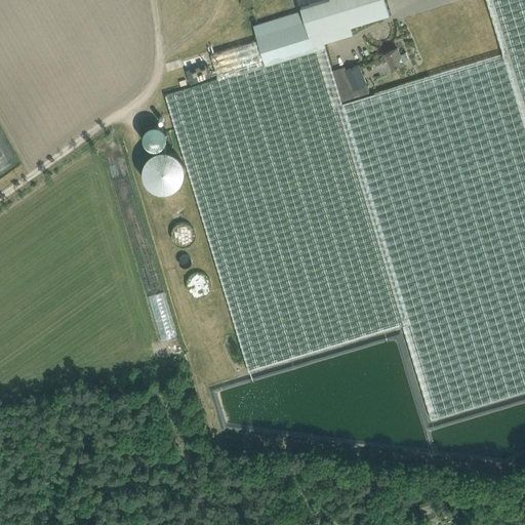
[(211,53),(218,79),(325,47),(324,42),(338,38),(326,0),(320,0),(300,5),(301,9),(253,24),(256,35),(257,39),(238,45),(211,53)]
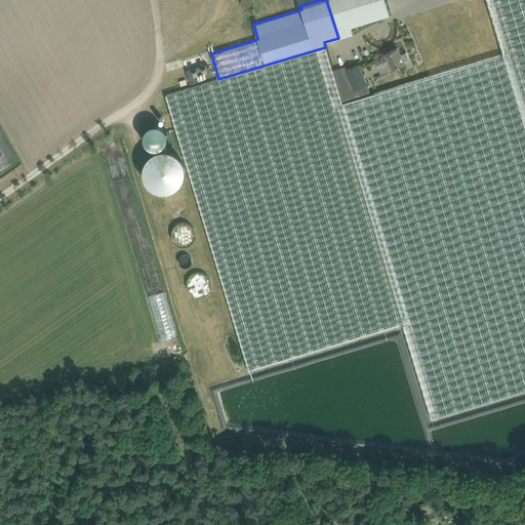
[(245,0),(247,9),(256,7),(254,0),(245,0)]
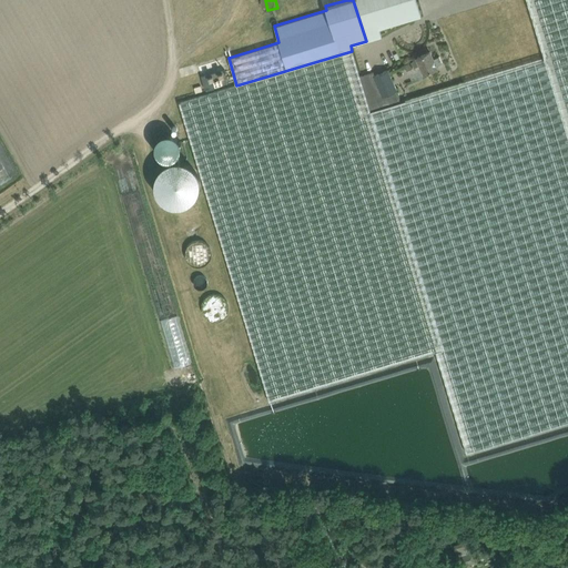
[(421,14),(416,0),(353,0),(366,41),(382,37),(378,28),(421,14)]
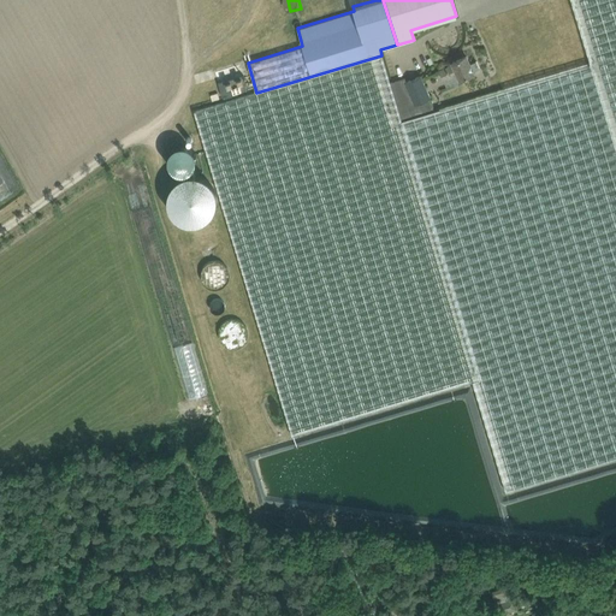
[(615,0),(572,0),(591,64),(615,147),(615,0)]
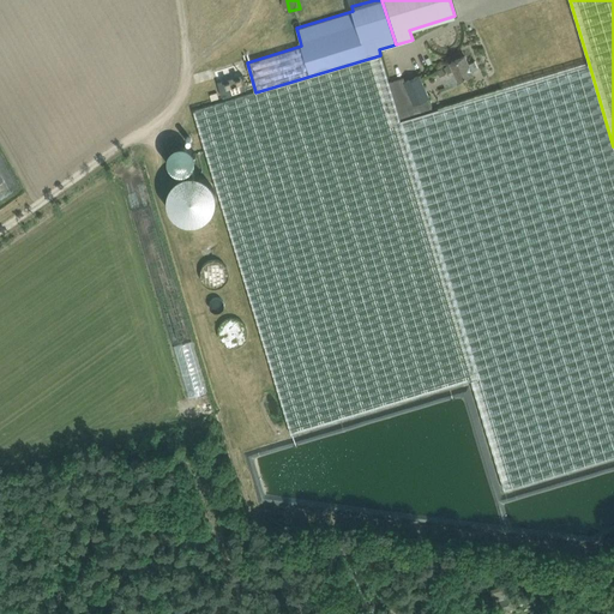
[(613,146),(589,64),(433,110),(401,120),(389,82),(380,55),(256,92),(196,110),(293,434),(471,380),(504,489),(613,456),(613,146)]
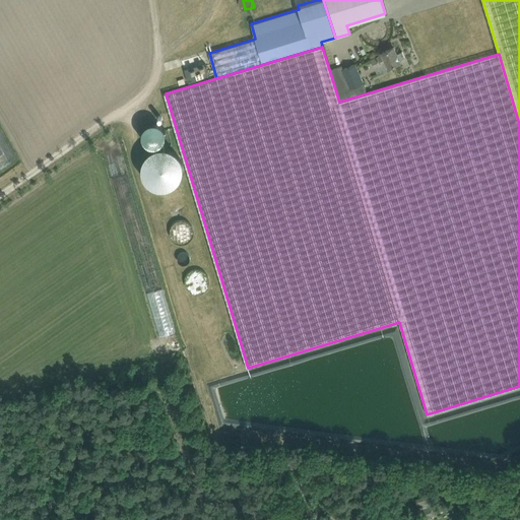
[(372,60),(375,69),(377,74),(389,69),(388,67),(400,62),(399,60),(404,58),(401,52),(396,54),(393,47),(381,53),(382,55),(371,59),(372,60)]
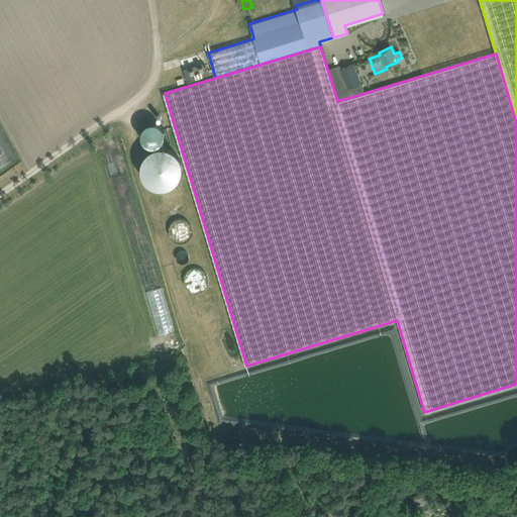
[(202,54),(181,61),(187,81),(208,75),(202,54)]
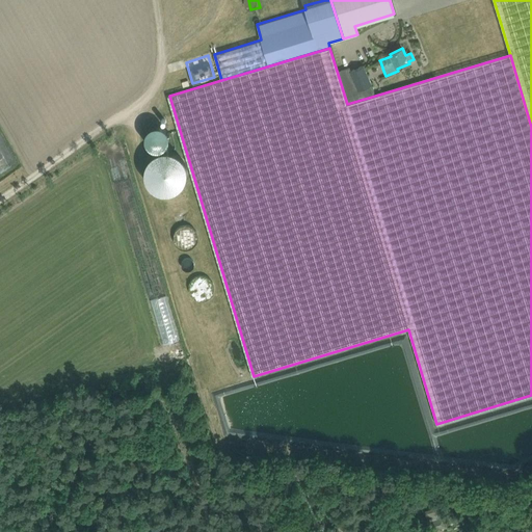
[(349,67),(337,71),(347,104),(375,96),(371,84),(367,75),(364,65),(351,71),(349,67)]
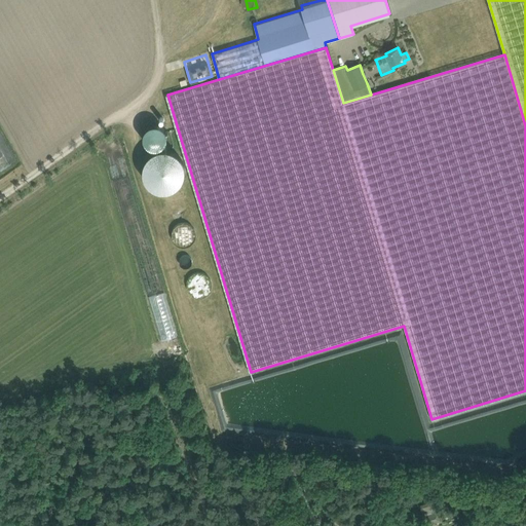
[(159,154),(176,141),(162,125),(146,138),(159,154)]
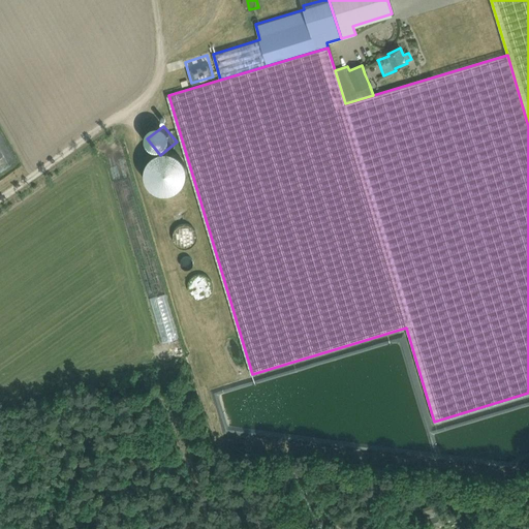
[(183,260),(189,270),(197,266),(191,255),(183,260)]
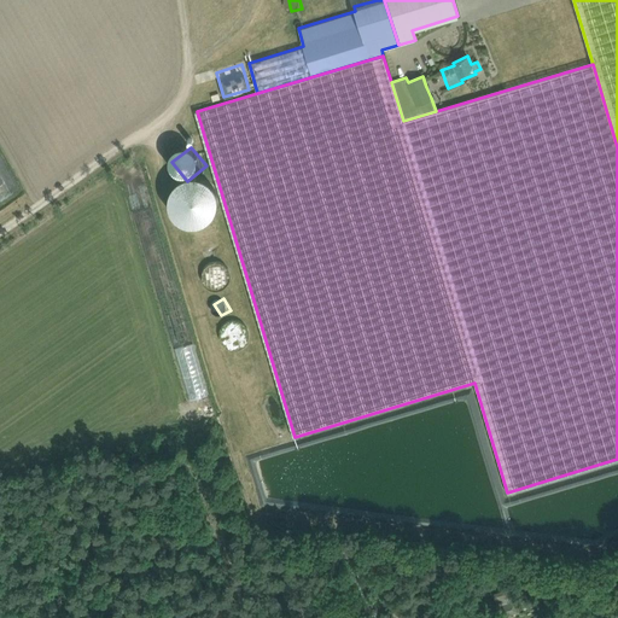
[(529,611),(541,608),(536,592),(524,595),(529,611)]
